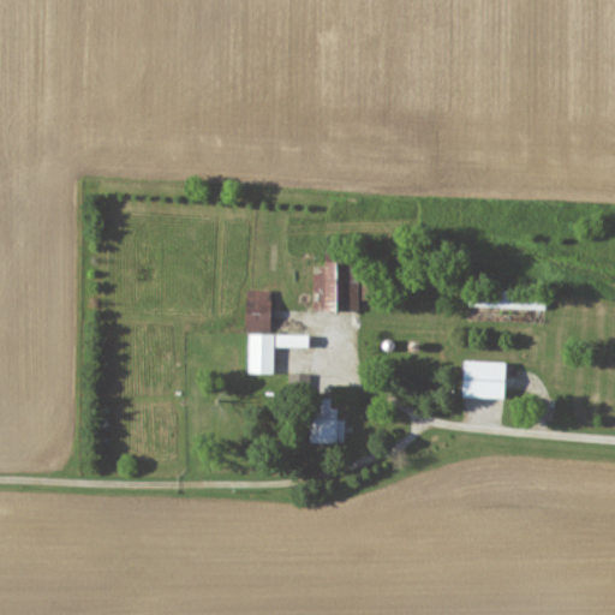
[(312,266),(314,309),(353,308),(352,286),(344,286),(344,276),(336,276),(336,266),(312,266)]
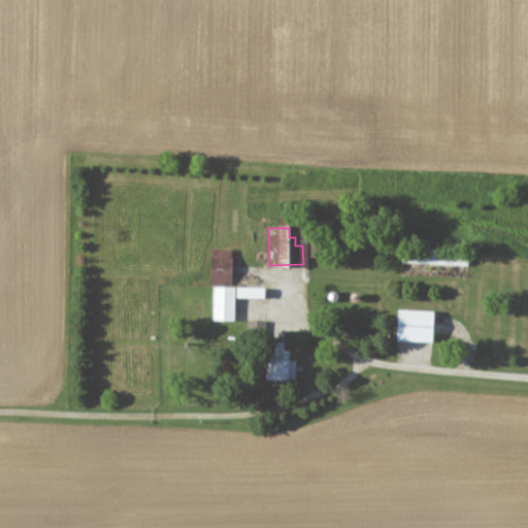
[(212,318),(234,319),(234,285),(213,285),(212,318)]
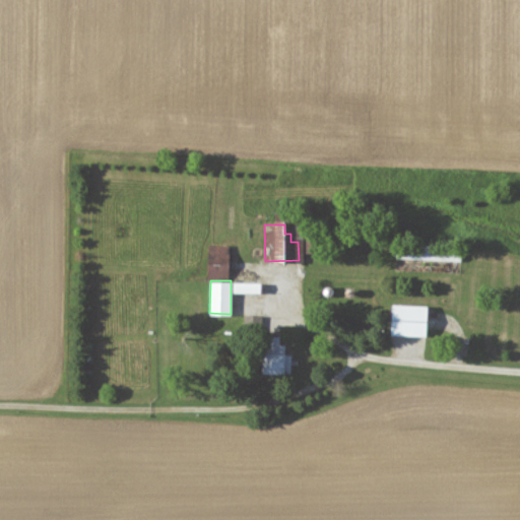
[(260,281),(233,280),(232,314),(244,314),(244,321),(260,322),(261,313),(250,313),(250,291),(260,291),(260,281)]
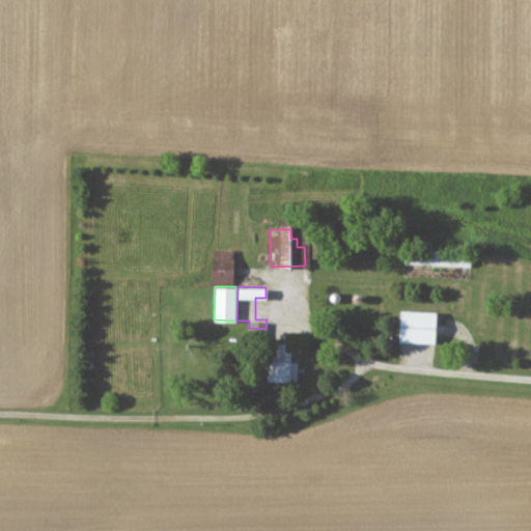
[(398,341),(435,342),(436,310),(399,309),(398,341)]
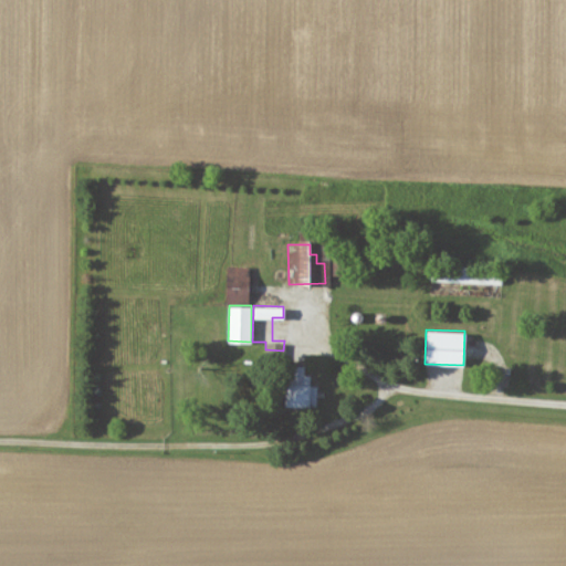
[(304,365),(287,364),(286,405),(315,406),(316,385),(310,385),(310,374),(304,374),(304,365)]
